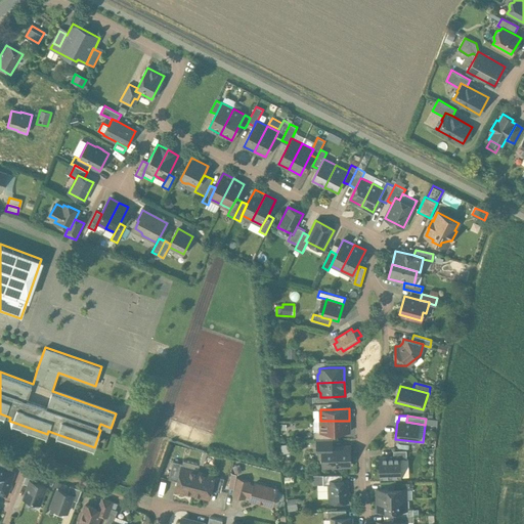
[(349,421),(320,421),(320,432),(321,433),(332,433),(349,432),(349,421)]
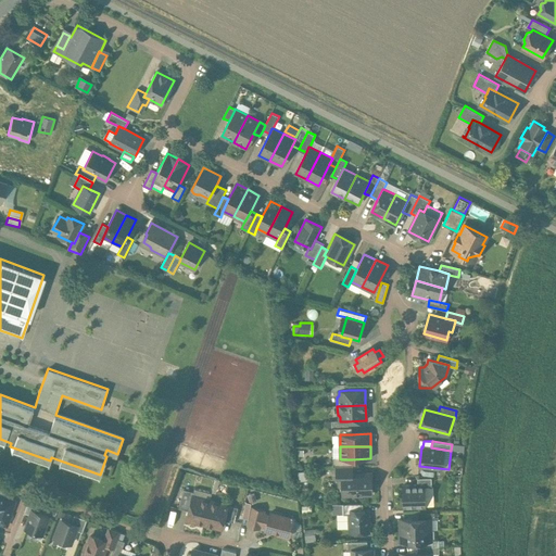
[(352,467),(337,467),(337,478),(342,478),(342,476),(352,476),(352,467)]
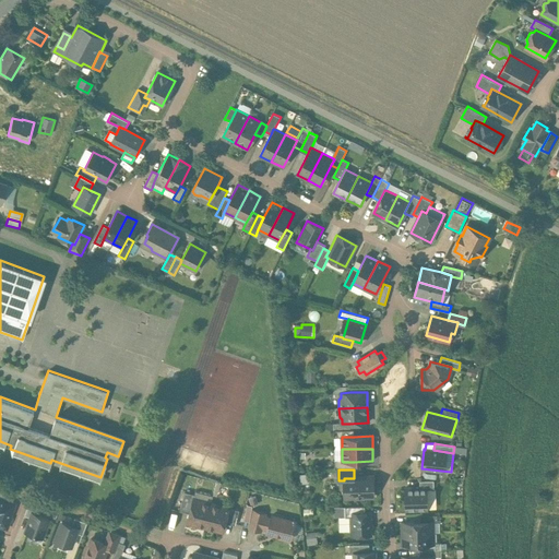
[(354,478),(344,478),(344,480),(344,489),(347,489),(348,497),(355,496),(355,498),(363,498),(363,496),(373,496),(373,477),(354,478)]
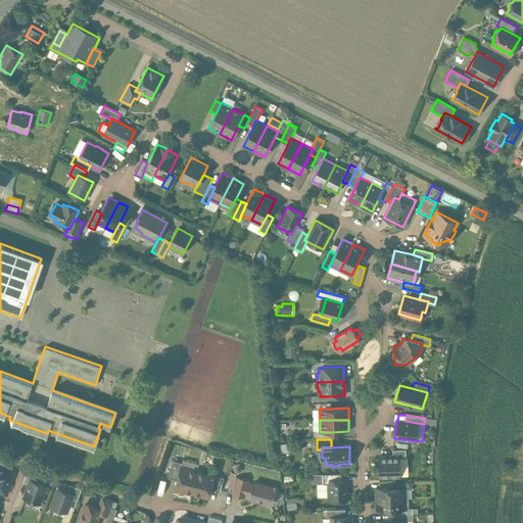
[(406,449),(392,449),(393,457),(399,457),(399,459),(407,458),(406,449)]
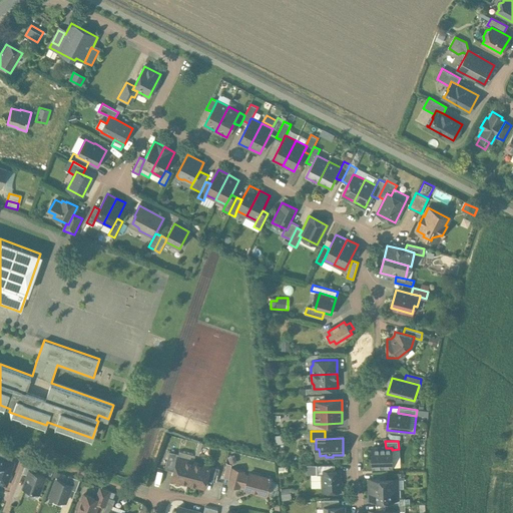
[(386,448),(372,448),(373,468),(392,467),(392,450),(392,448),(386,448)]
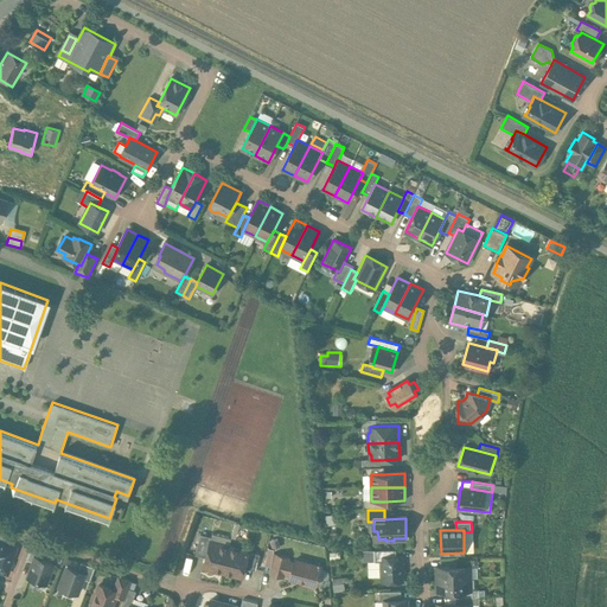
[(16,538),(0,532),(0,540),(13,545),(16,538)]
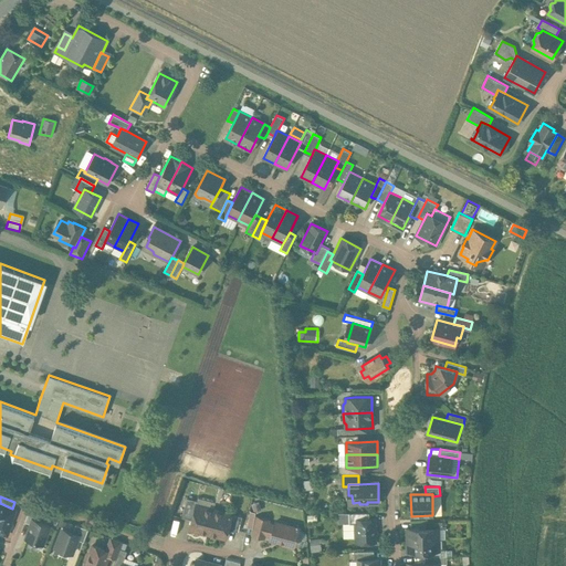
[(197,501),(187,499),(181,517),(192,520),(196,505),(197,501)]
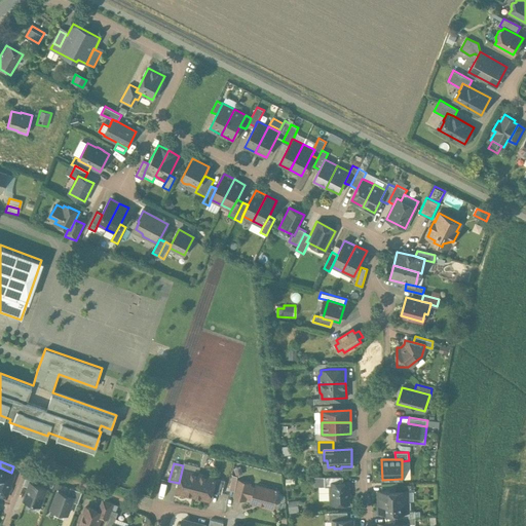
[(241,466),(234,467),(236,476),(243,474),(241,466)]
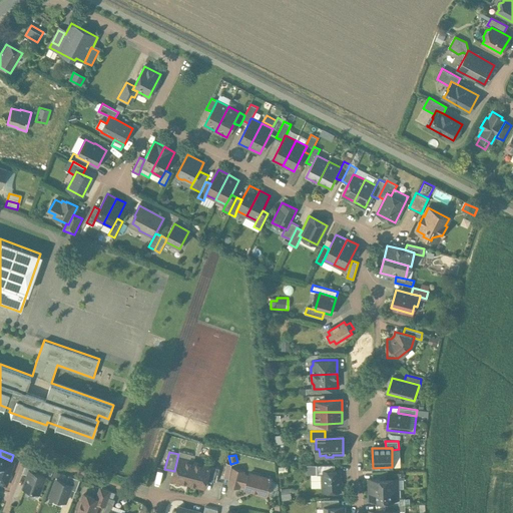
[(0,456),(0,482),(6,484),(11,469),(10,469),(12,463),(11,463),(11,461),(0,456)]
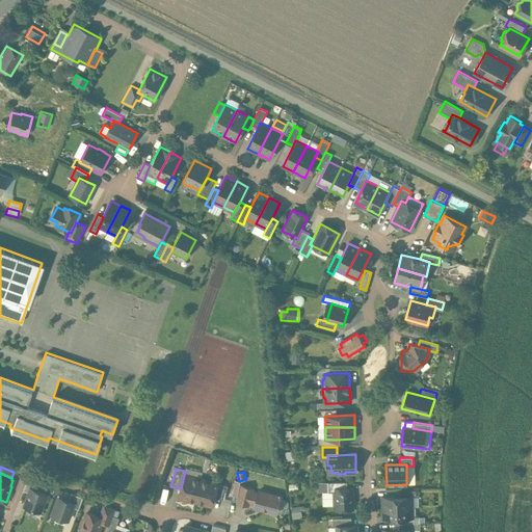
[(184,475),(181,488),(179,497),(195,501),(201,479),(184,475)]
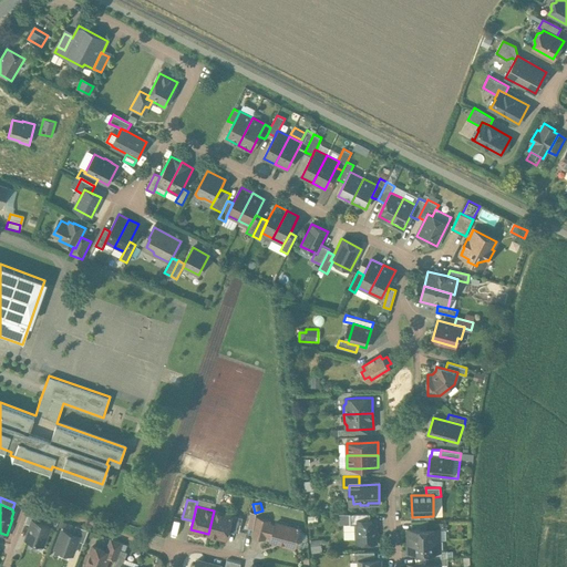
[(42,515),(30,509),(26,523),(31,525),(33,521),(40,523),(42,515)]
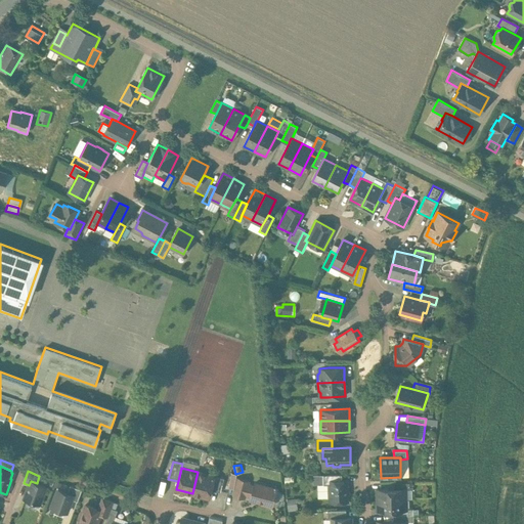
[(214,476),(198,472),(192,493),(209,497),(211,490),(214,476)]
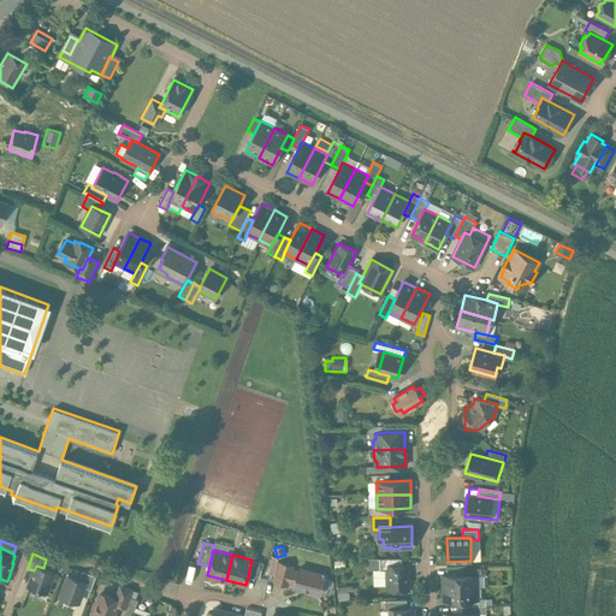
[(380,570),(380,558),(367,558),(367,570),(380,570)]
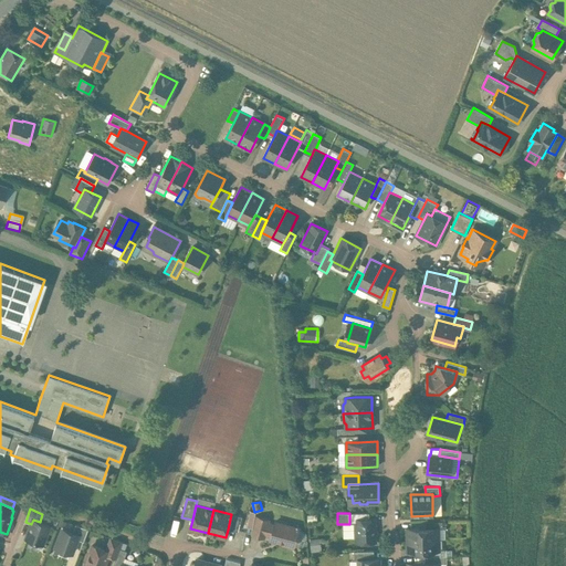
[(369,519),(369,513),(349,513),(349,524),(357,523),(357,520),(369,519)]
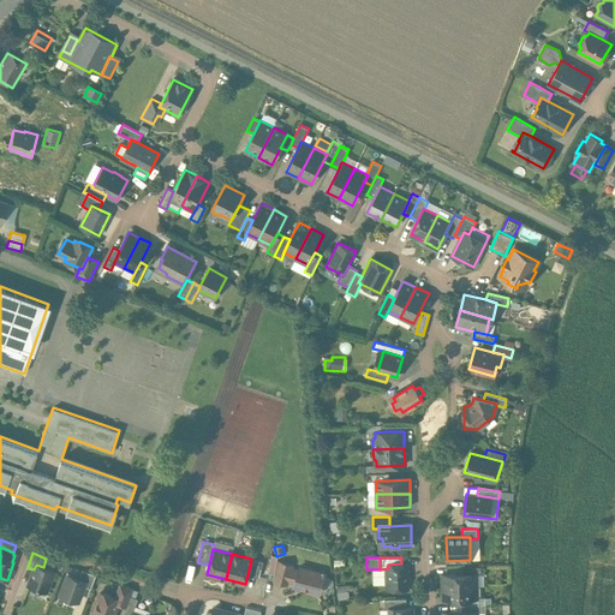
[(263,562),(251,559),(248,575),(260,578),(263,562)]
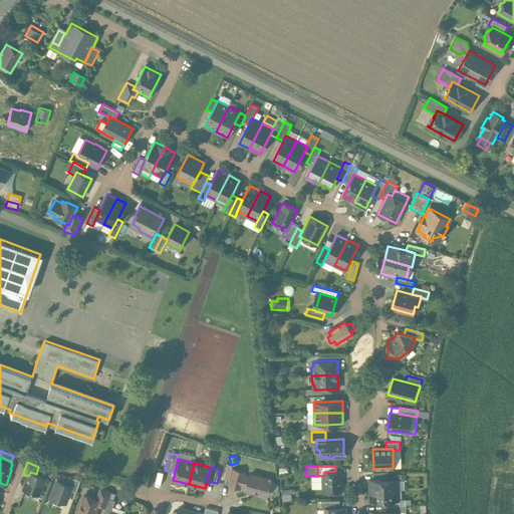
[(244,473),(233,470),(229,486),(240,489),(241,486),(243,476),(244,473)]
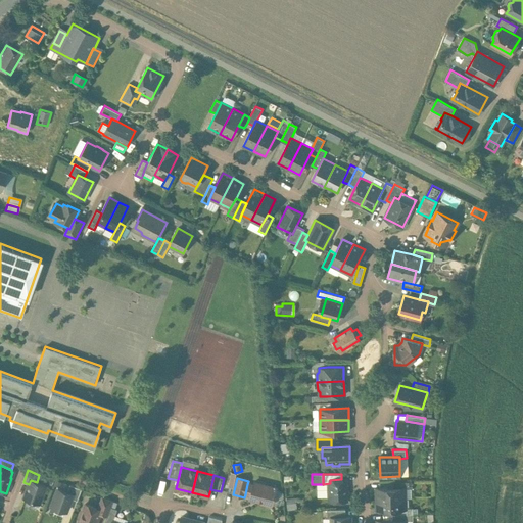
[(341,479),(330,480),(330,483),(330,489),(328,491),(328,497),(330,500),(330,502),(332,502),(334,504),(340,504),(342,501),(347,501),(346,479),(341,479)]
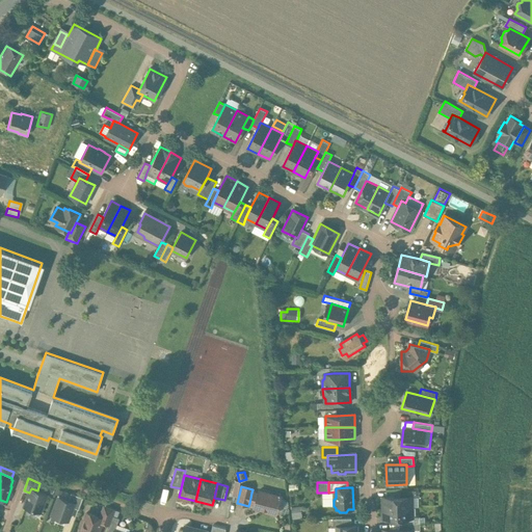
[(37,490),(31,488),(29,493),(25,506),(41,511),(47,494),(37,490)]
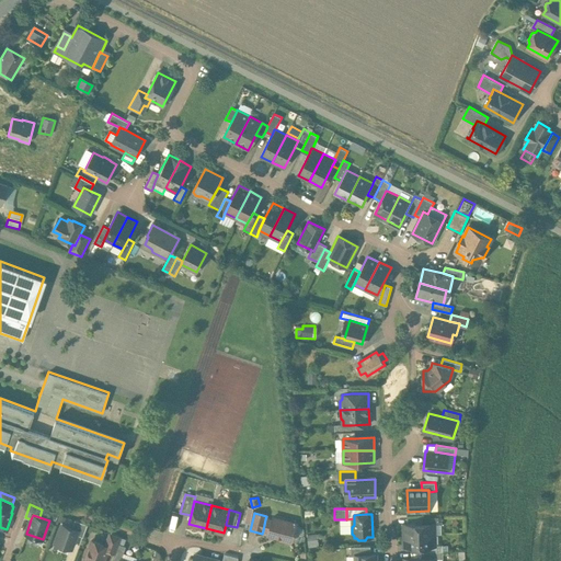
[(296,524),(273,517),(272,521),(265,519),(263,530),(268,531),(268,535),(279,538),(282,540),(288,542),(290,540),(292,541),(296,524)]
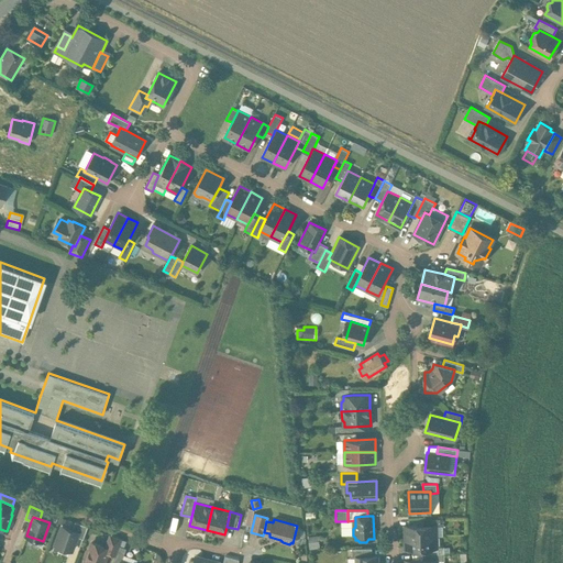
[(88,527),(75,522),(73,530),(78,532),(77,537),(84,539),(88,527)]
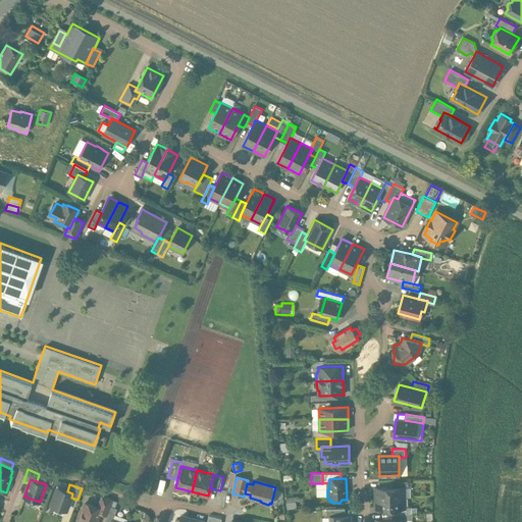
[(67,491),(57,487),(51,505),(66,511),(71,498),(72,493),(67,491)]
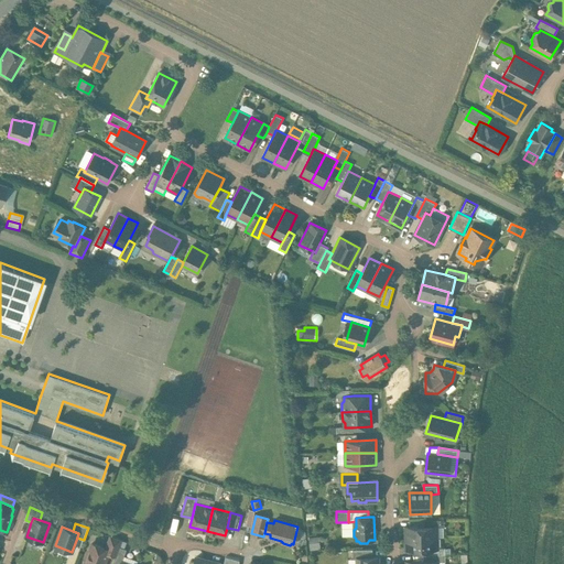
[(424,527),(405,528),(407,539),(437,538),(436,527),(424,527)]
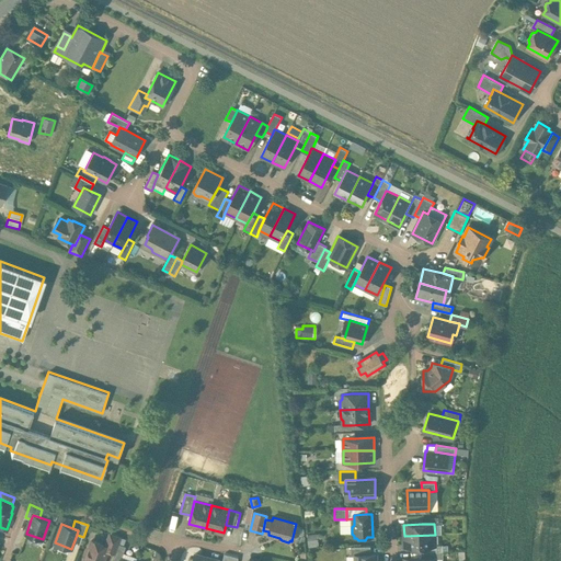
[(113,534),(109,546),(109,547),(107,551),(114,553),(118,544),(121,537),(113,534)]
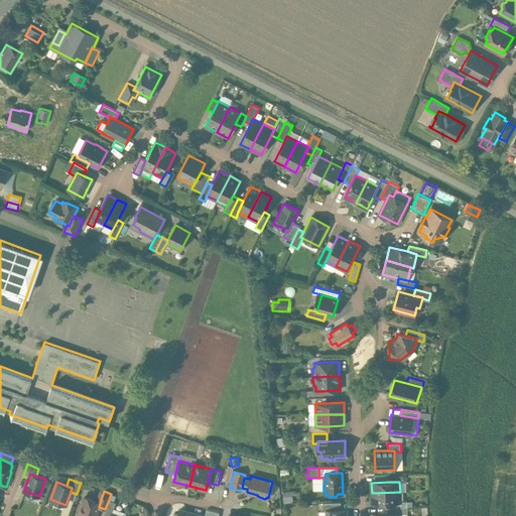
[(282,500),(292,500),(292,491),(282,491),(282,500)]
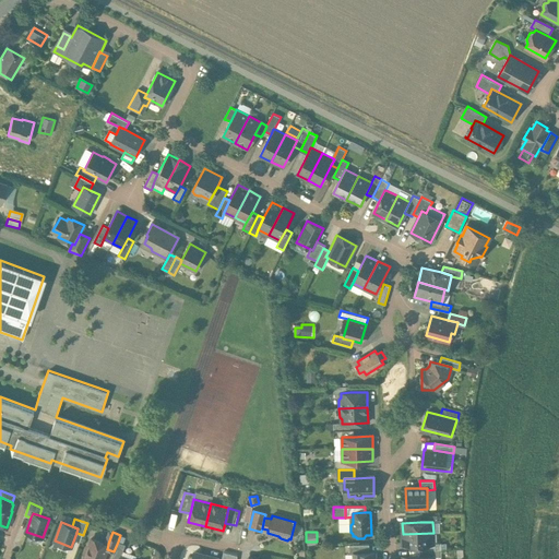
[(433,533),(403,534),(403,545),(421,544),(433,544),(433,543),(433,533)]
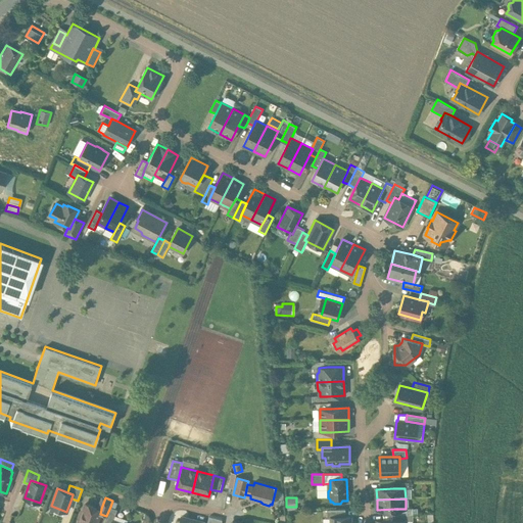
[(86,504),(83,511),(80,512),(79,516),(80,519),(78,522),(96,522),(100,514),(101,510),(101,509),(86,504)]
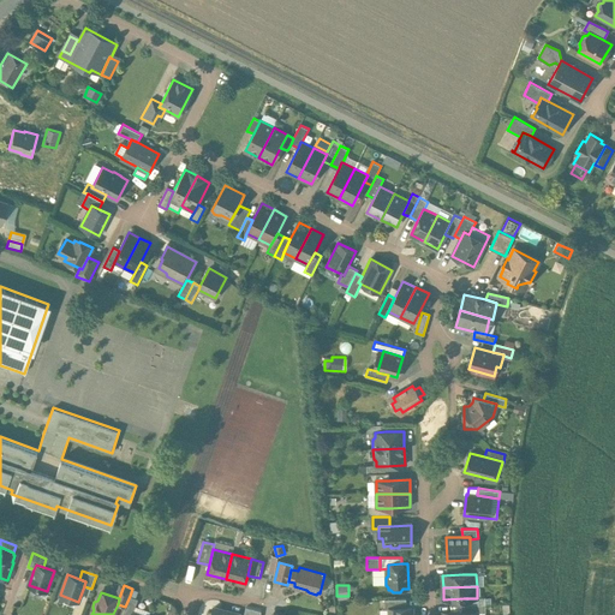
[(125,607),(121,614),(131,614),(132,613),(133,614),(138,599),(130,596),(125,607)]
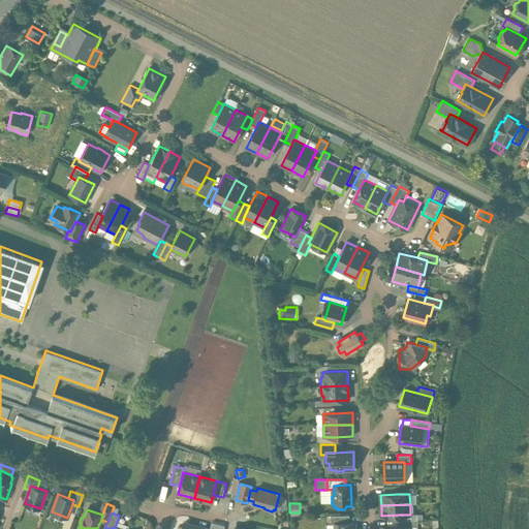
[(349,516),(331,516),(331,524),(335,524),(349,523),(349,516)]
